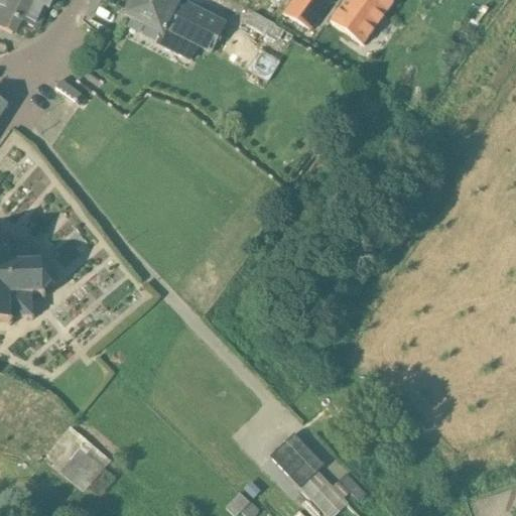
[(53,0),(0,0),(0,29),(12,35),(18,22),(35,30),(45,10),(48,11),(53,0)]
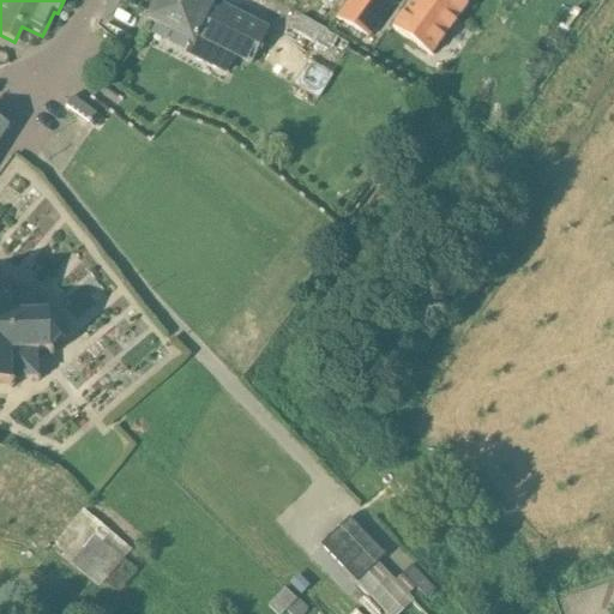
[(215,0),(158,0),(149,19),(193,43),(214,5),(215,0)]
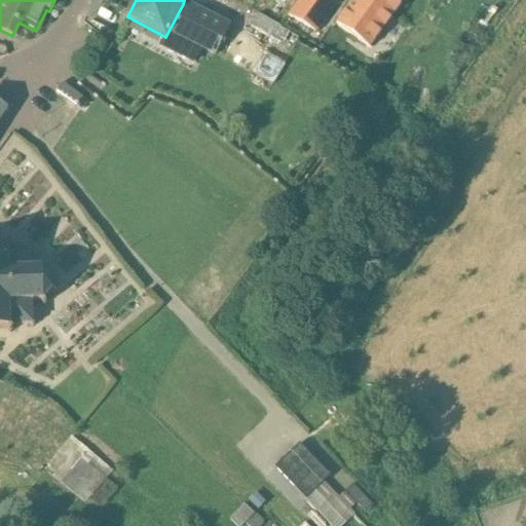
[(336,6),(327,0),(299,0),(289,16),(316,33),(336,6)]
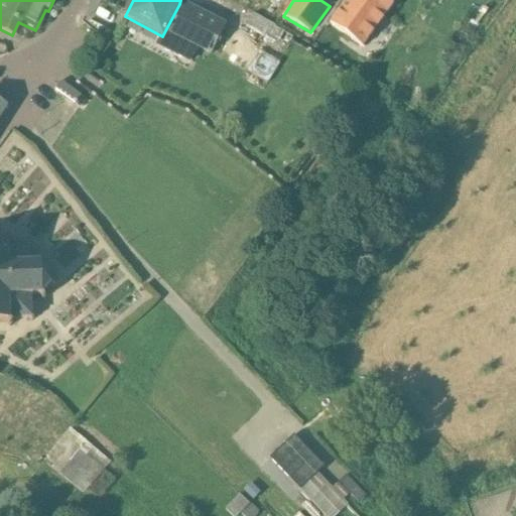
[(396,1),(393,0),(347,0),(330,24),(362,47),(396,1)]
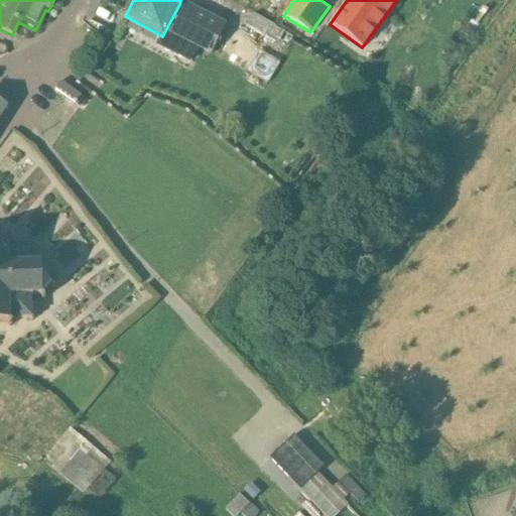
[(223,27),(179,4),(162,36),(158,42),(192,60),(200,46),(210,51),(223,27)]
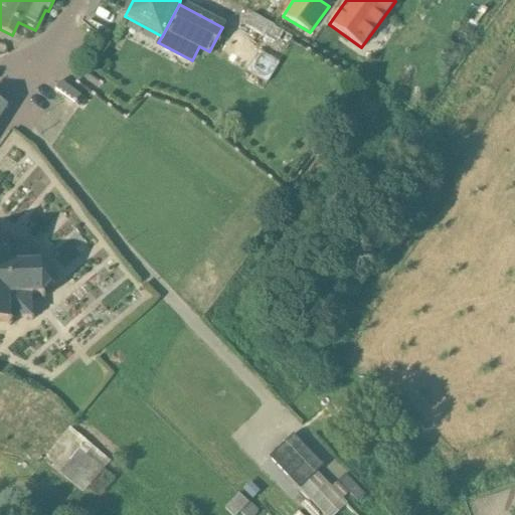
[(273,25),(252,15),(245,28),(266,38),(273,25)]
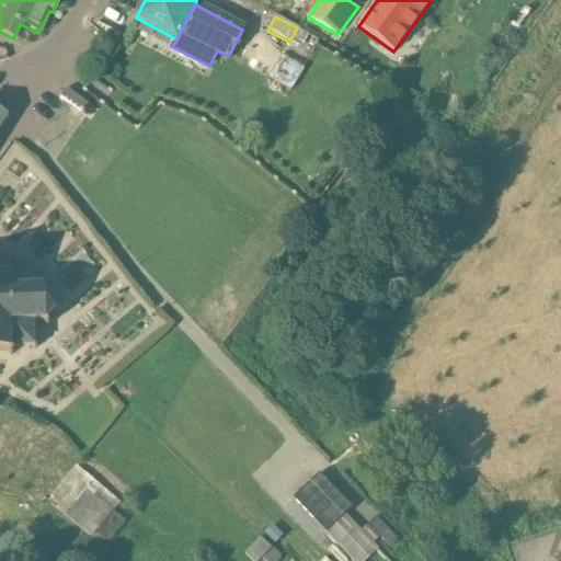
[(282,54),(270,76),(294,89),(306,67),(282,54)]
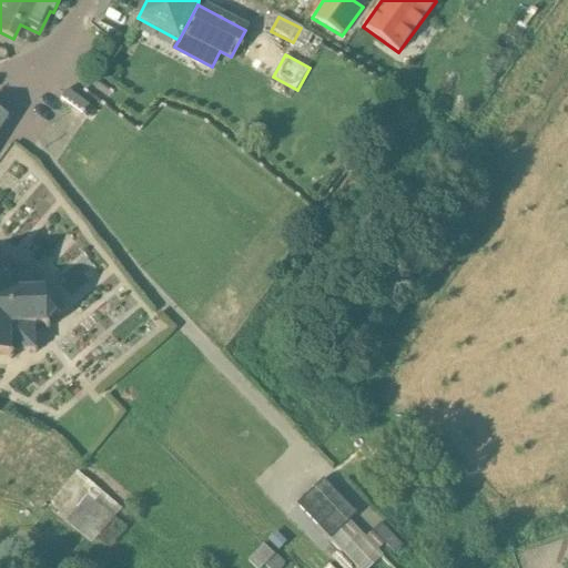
[(71,91),(64,101),(90,117),(95,108),(71,91)]
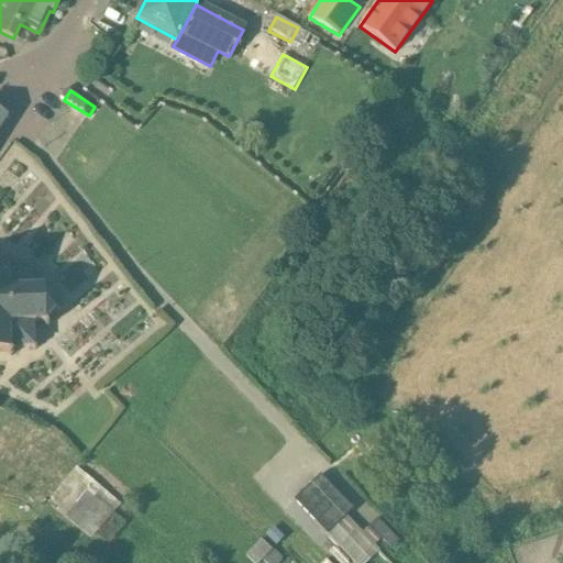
[(0,353),(4,353),(8,359),(14,355),(9,348),(29,348),(34,353),(37,349),(33,344),(33,324),(43,324),(44,329),(50,328),(47,322),(53,316),(59,318),(61,312),(54,311),(54,302),(59,300),(57,295),(52,297),(46,293),(48,287),(44,285),(42,290),(9,290),(9,268),(14,264),(11,260),(7,264),(0,264),(0,353)]
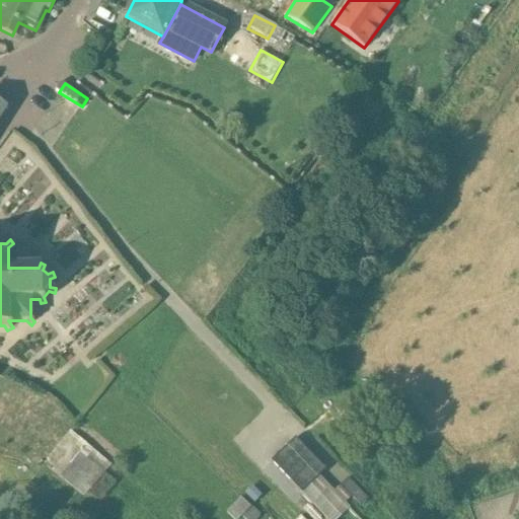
[(114,463),(70,429),(42,463),(85,498),(114,463)]
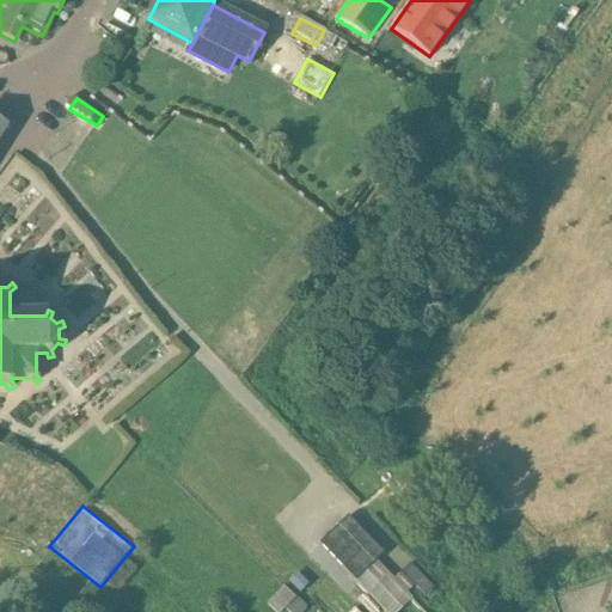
[(349,518),(320,545),(384,611),(401,611),(412,601),(377,563),(385,556),(349,518)]
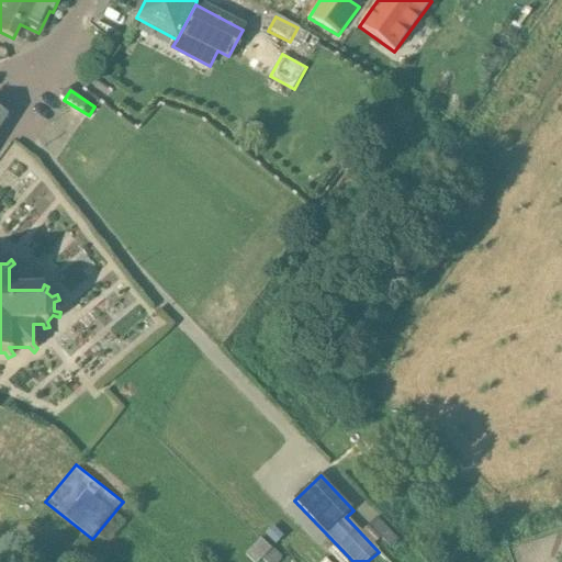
[(261,540),(246,555),(253,561),(260,561),(262,560),(263,561),(279,561),(281,561),(261,540)]
